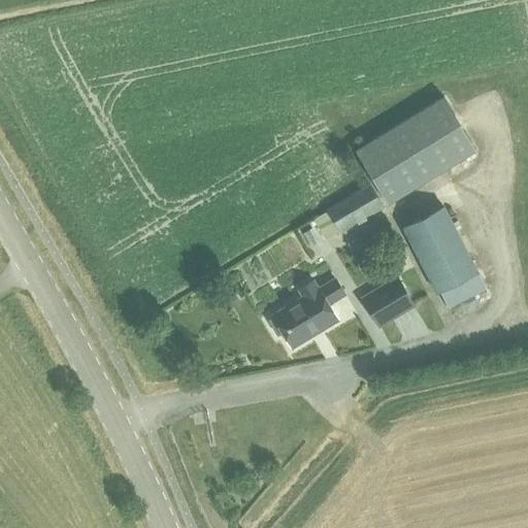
[(443,96),(355,151),(388,204),(476,150),(443,96)]
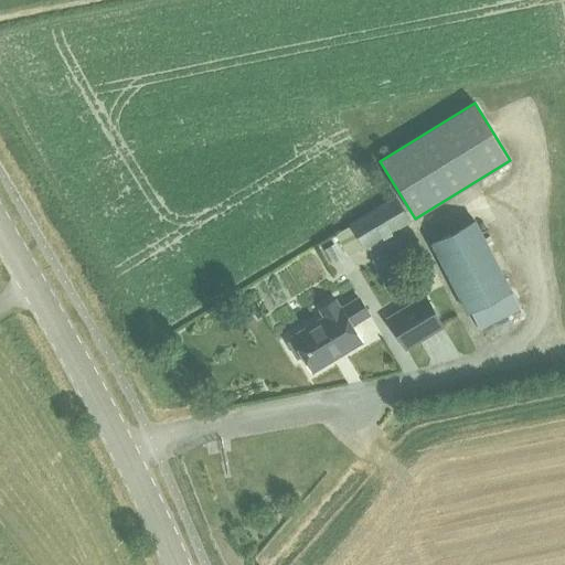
[(365,248),(411,221),(395,196),(351,223),(351,224),(364,246),(365,248)]
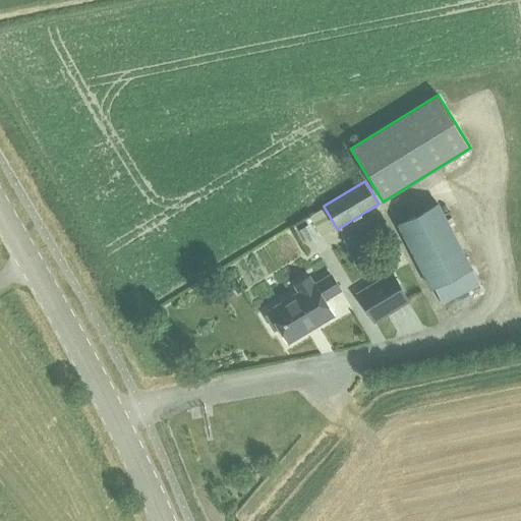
[(479,284),(471,268),(439,205),(398,225),(430,288),(433,287),(443,303),(479,284)]
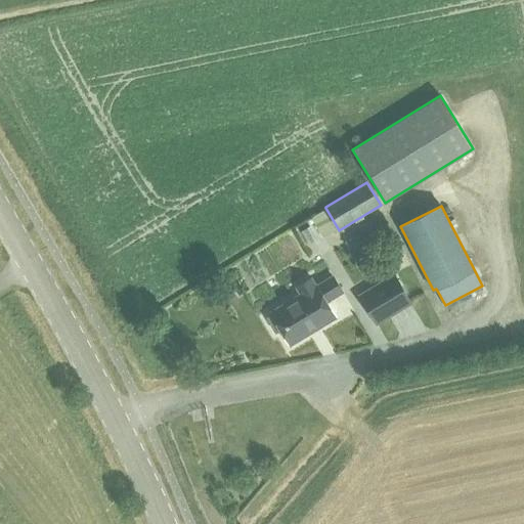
[(325,208),(310,216),(322,237),(338,228),(325,208)]
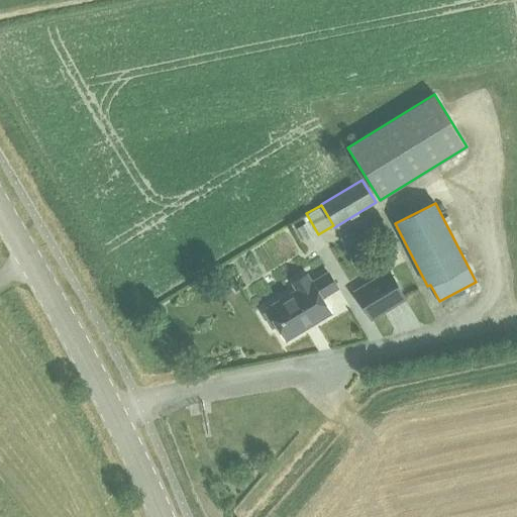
[(379,277),(354,292),(365,308),(371,319),(382,313),(405,299),(406,298),(398,285),(389,271),(379,277)]
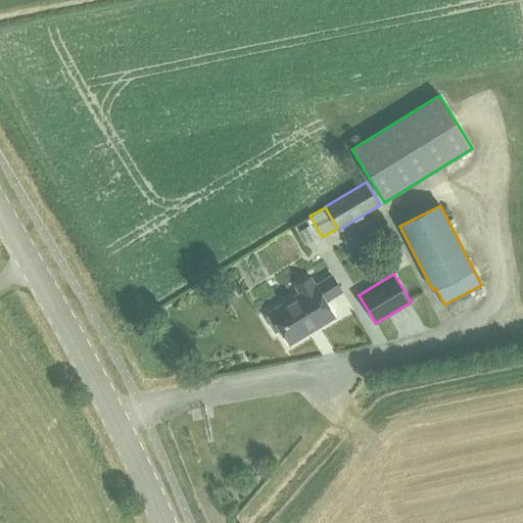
[(269,316),(267,318),(272,325),(275,331),(280,329),(289,344),(303,335),(335,317),(335,316),(326,301),(326,300),(336,294),(341,291),(336,283),(332,276),(323,281),(317,285),(316,285),(316,284),(315,285),(315,284),(313,282),(311,278),(302,282),(296,286),(298,290),(300,293),(279,306),(270,313),(270,314),(271,315),(269,316)]
